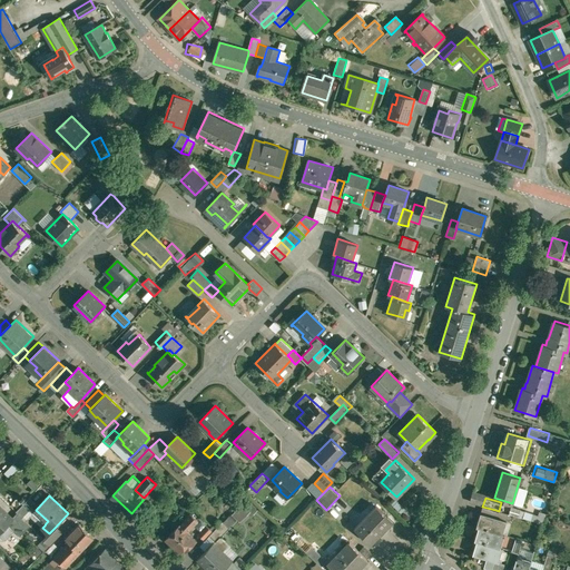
[(29,499),(17,511),(18,512),(22,518),(35,504),(29,499)]
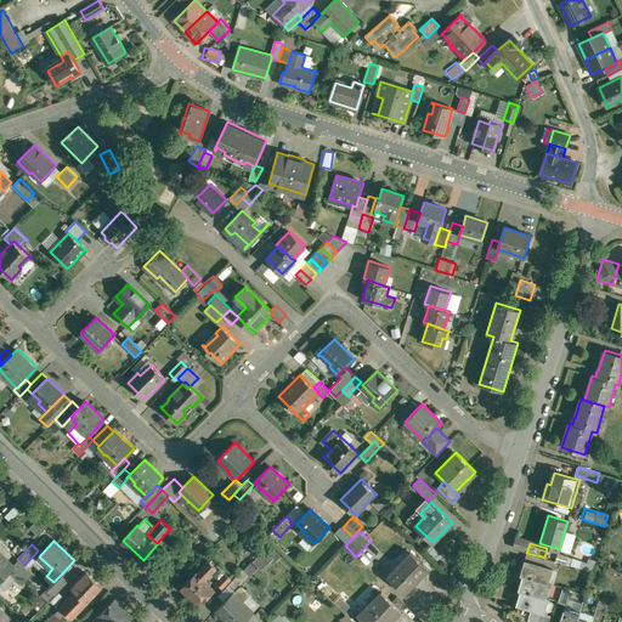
[(442,554),(433,544),(427,550),(437,560),(442,554)]
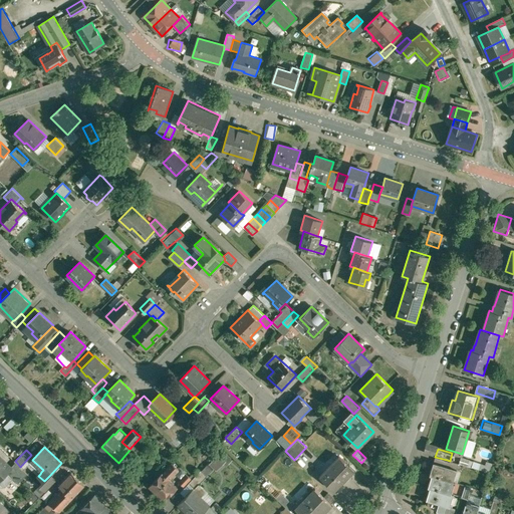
[(340,458),(322,477),(320,475),(319,476),(335,490),(354,470),(339,455),(338,456),(340,458)]
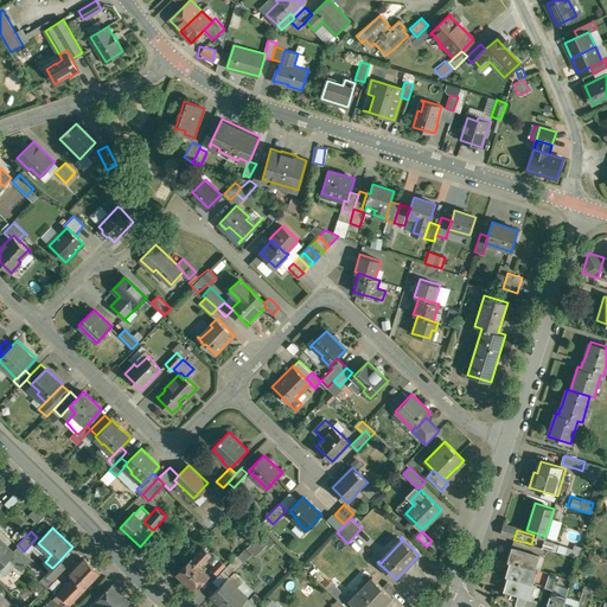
[(13,551),(0,538),(0,566),(8,558),(13,553),(13,551)]
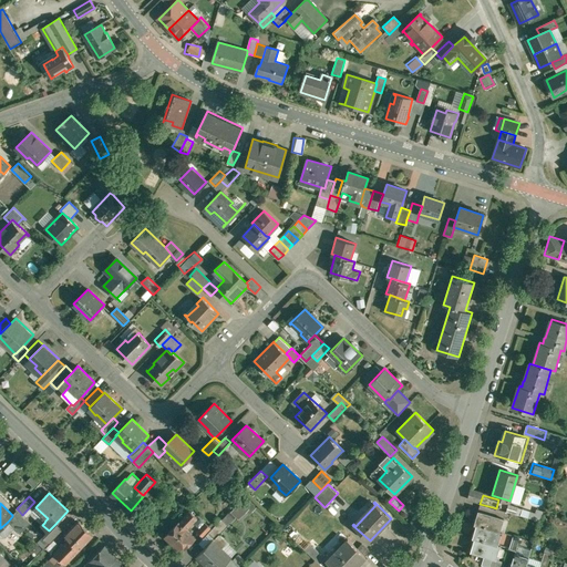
[(48,518),(35,507),(32,511),(32,513),(42,523),(44,523),(45,521),(48,518)]
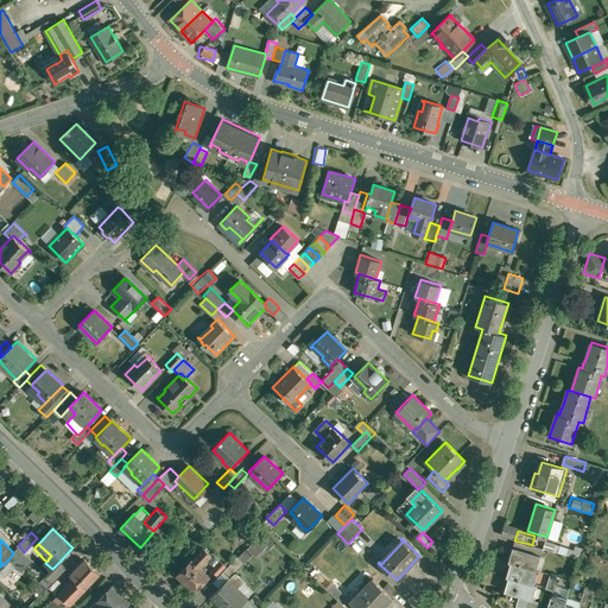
[(532,545),(529,544),(527,550),(538,553),(540,555),(543,549),(532,545)]
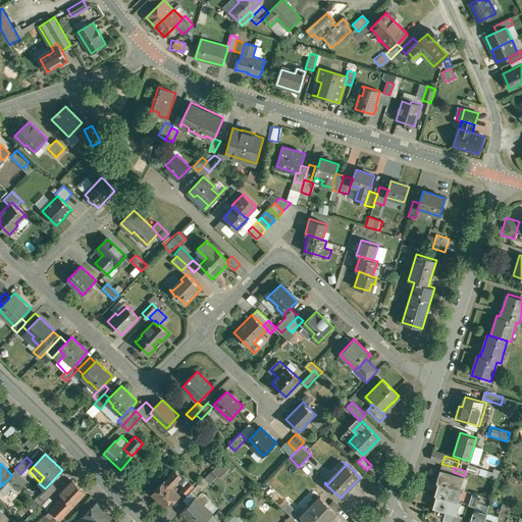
[(20,474),(16,469),(11,474),(11,475),(7,480),(18,491),(29,481),(20,474)]
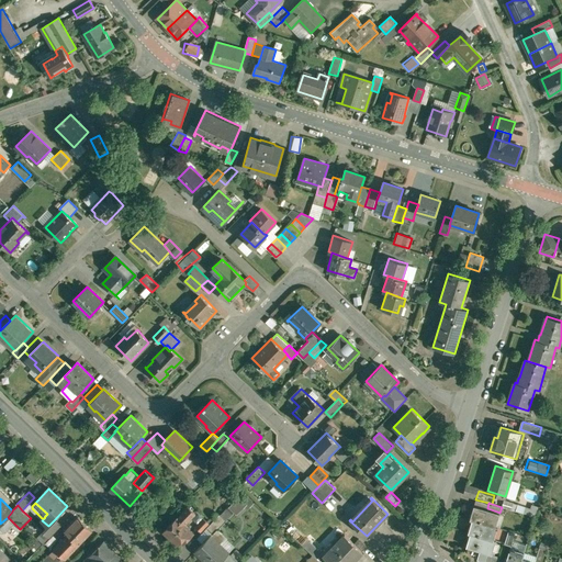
[(177,517),(164,530),(171,538),(171,541),(173,544),(178,544),(182,541),(184,543),(194,534),(184,524),(197,513),(189,505),(178,517),(177,517)]
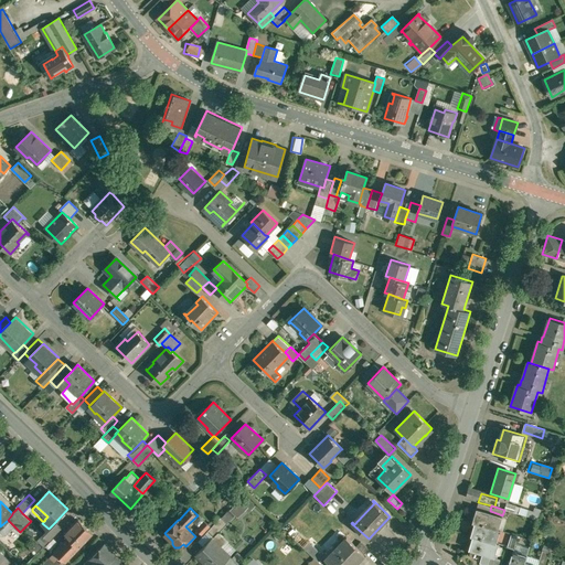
[(490,511),(477,508),(473,521),(476,522),(496,529),(500,514),(490,511)]
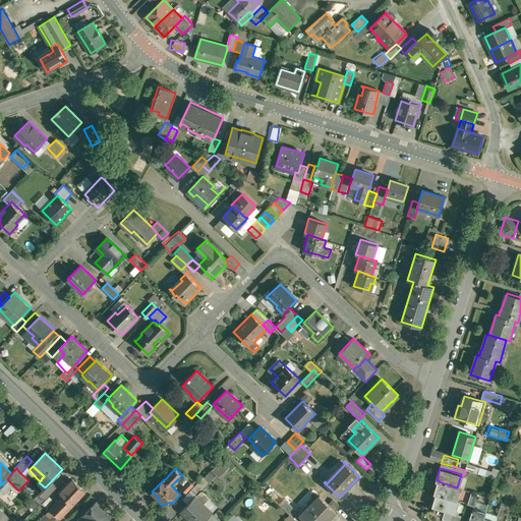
[(204,477),(191,489),(197,495),(197,496),(201,490),(210,482),(204,477)]
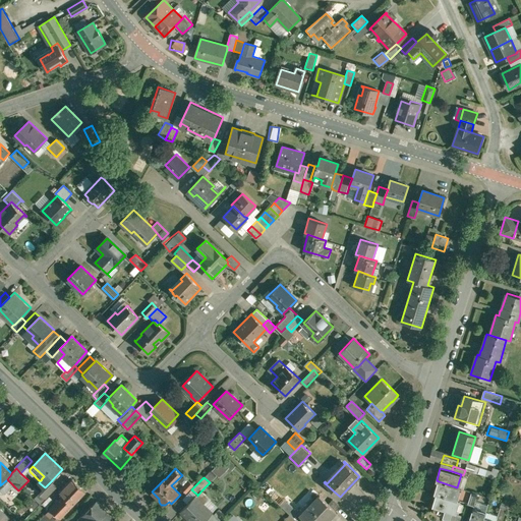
[(71,479),(59,493),(62,495),(72,505),(84,491),(71,479)]
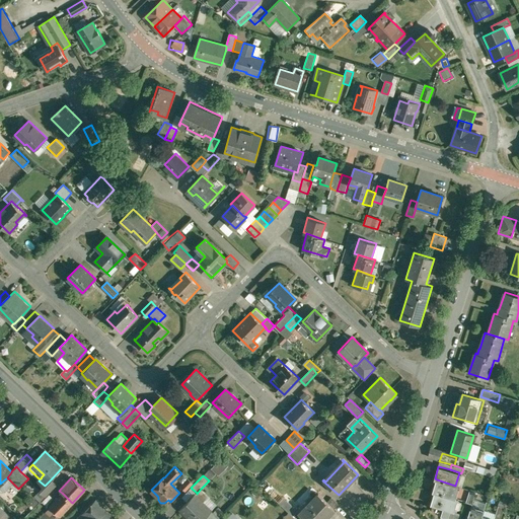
[(189,478),(180,487),(186,491),(194,484),(189,478)]
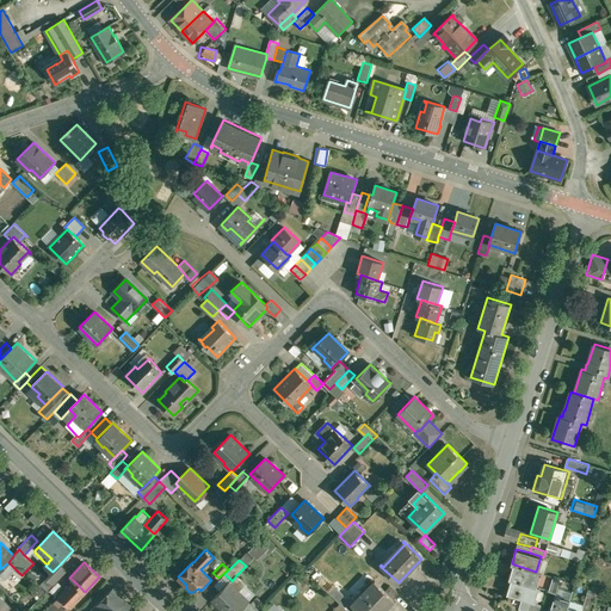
[(53,572),(47,576),(54,584),(67,571),(60,565),(56,568),(53,572)]
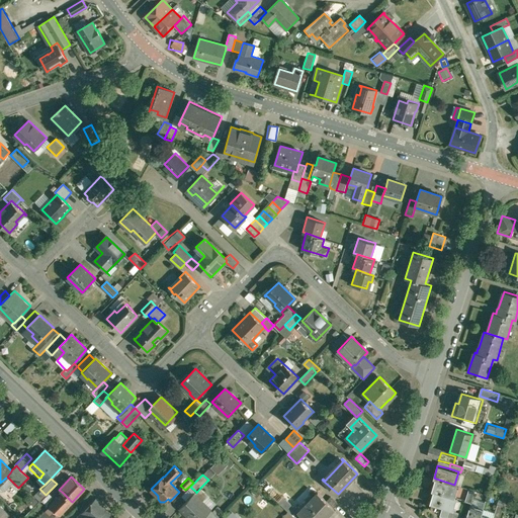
[(454,485),(436,479),(432,491),(434,491),(453,497),(456,485),(454,485)]
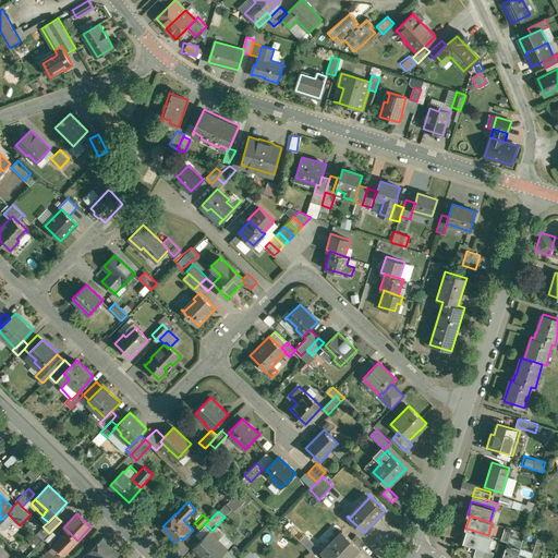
[(278,524),(273,531),(277,535),(282,529),(278,524)]
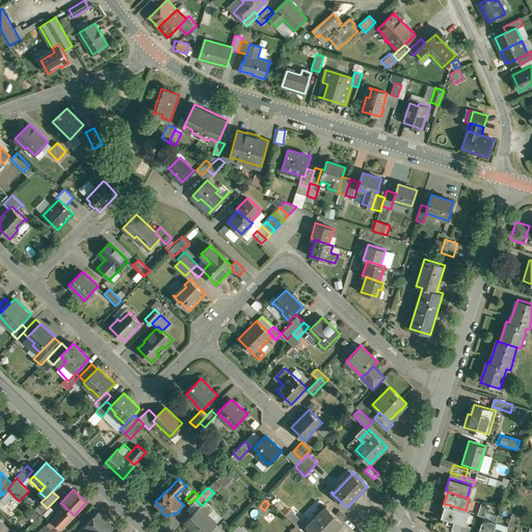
[(202,505),(186,522),(195,531),(208,531),(215,526),(207,517),(214,509),(206,501),(202,506),(202,505)]
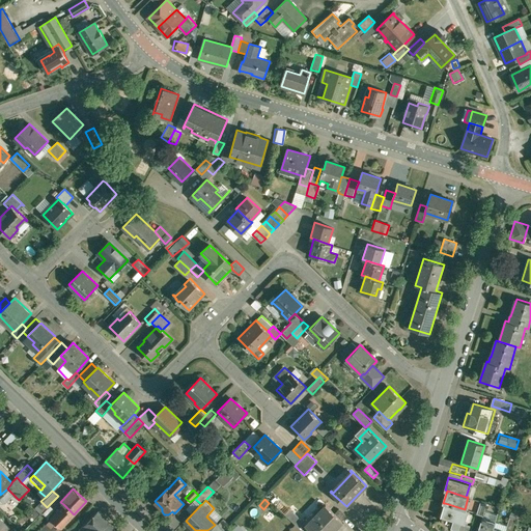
[(487,503),(481,501),(477,513),(483,515),(485,510),(487,503)]
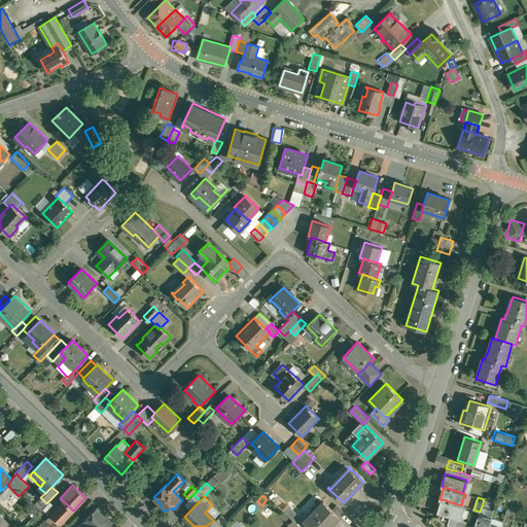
[(461,505),(442,499),(437,513),(458,519),(459,519),(462,506),(461,505)]
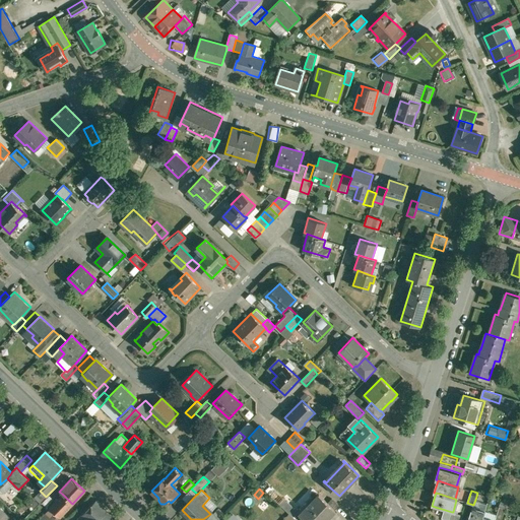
[(62,494),(49,507),(59,517),(72,504),(62,494)]
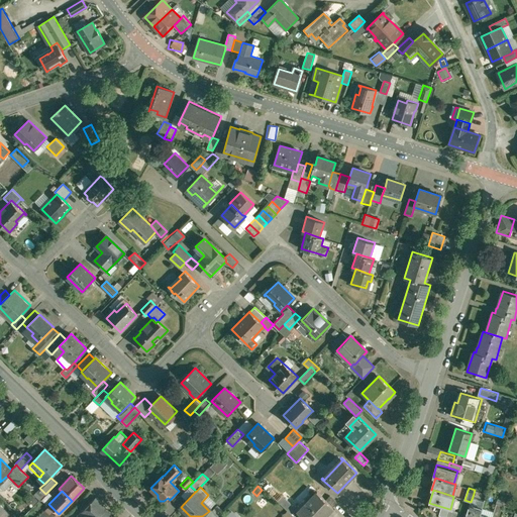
[(317,492),(298,512),(303,516),(323,516),(333,507),(326,500),(317,492)]
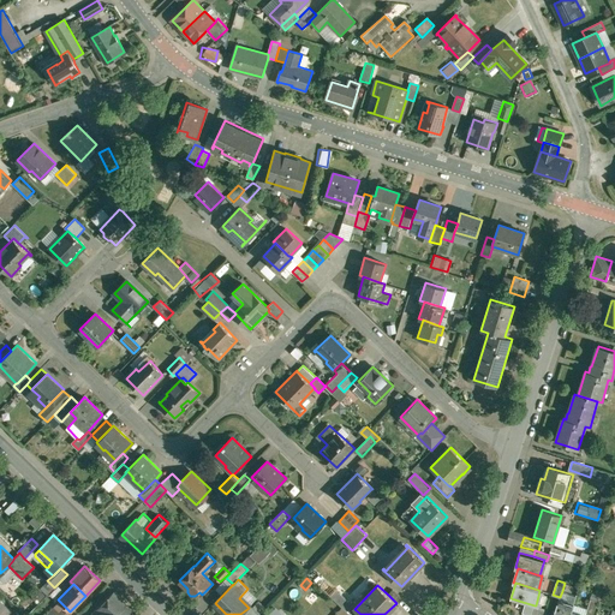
[(353,604),(336,587),(329,595),(342,607),(347,611),(347,610),(353,604)]
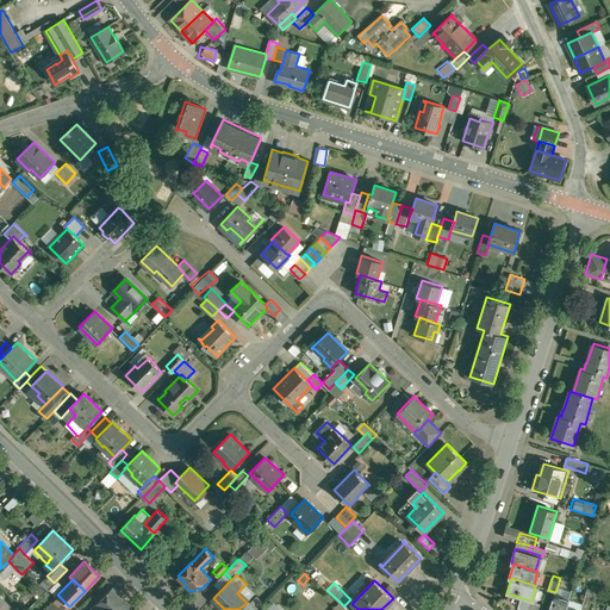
[(398,593),(390,585),(385,590),(393,598),(398,593)]
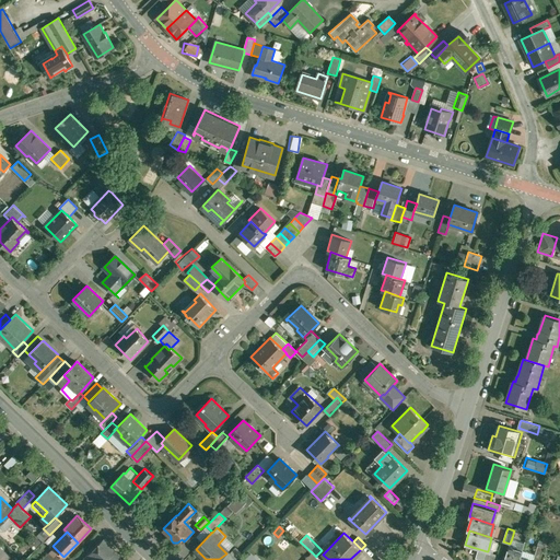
[(103,538),(88,555),(82,559),(117,559),(121,556),(103,538)]
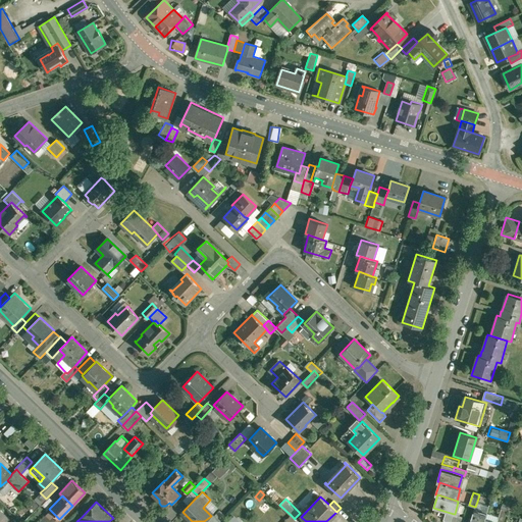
[(489,506),(477,502),(475,507),(474,509),(487,513),(489,507),(489,506)]
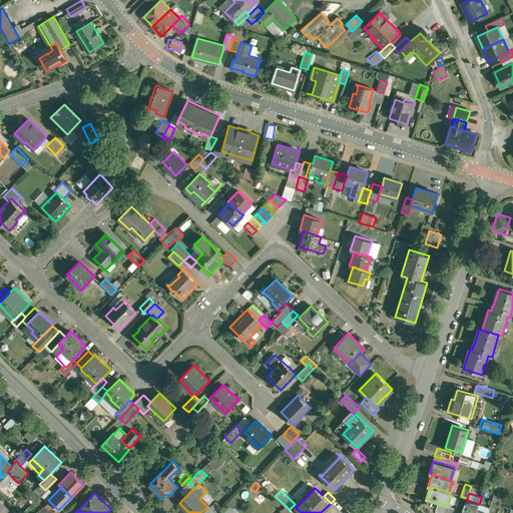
[(499,501),(493,499),(489,511),(495,512),(499,501)]
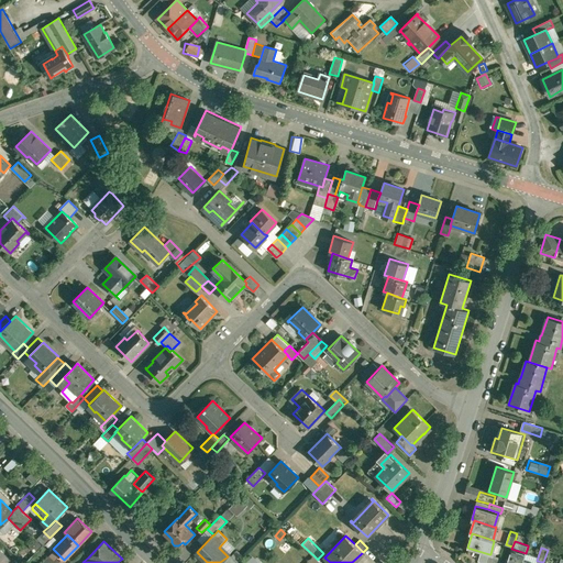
[(14,562),(0,549),(0,562),(14,562)]
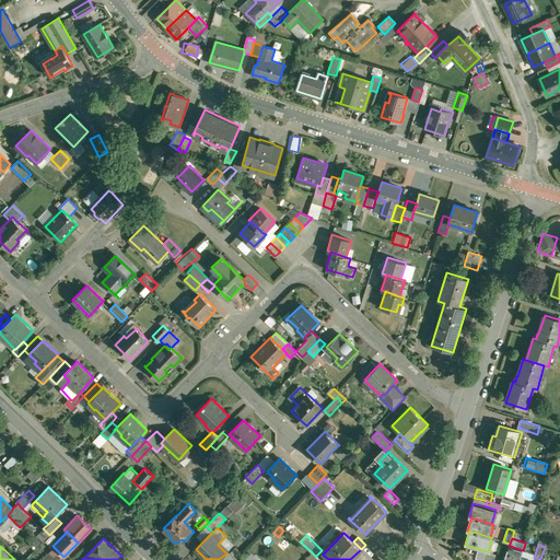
[(523,550),(509,546),(503,559),(518,559),(521,556),(521,557),(523,550)]
